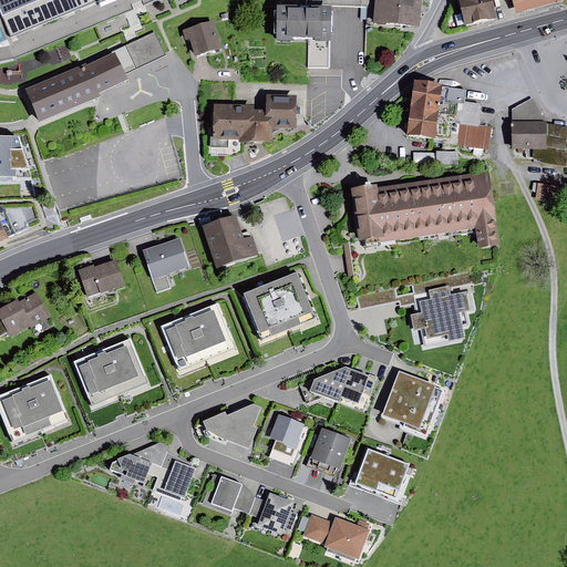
[(0,0),(0,14),(10,40),(98,3),(100,10),(124,0),(0,0)]
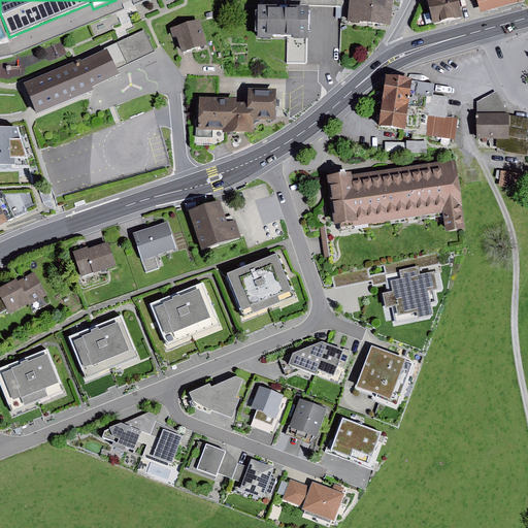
[(393,0),(350,0),(349,22),(391,26),(393,0)]
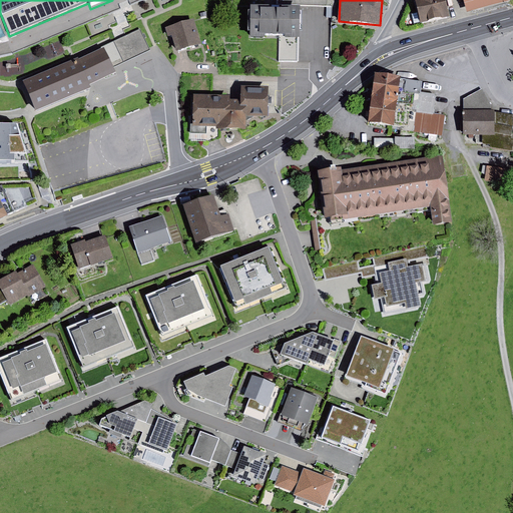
[(415,0),(421,23),(450,17),(445,0),(415,0)]
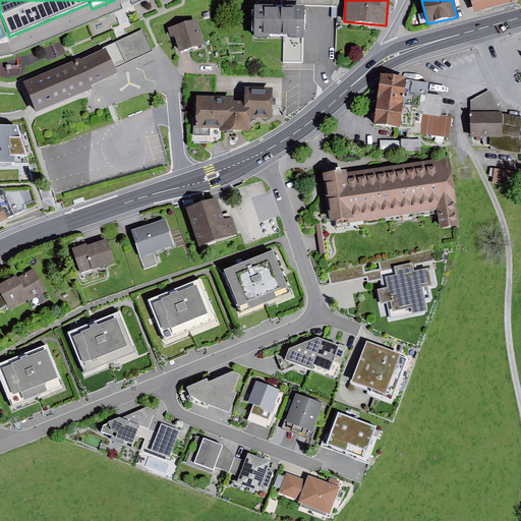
[(469,0),(473,13),(517,1),(516,0),(469,0)]
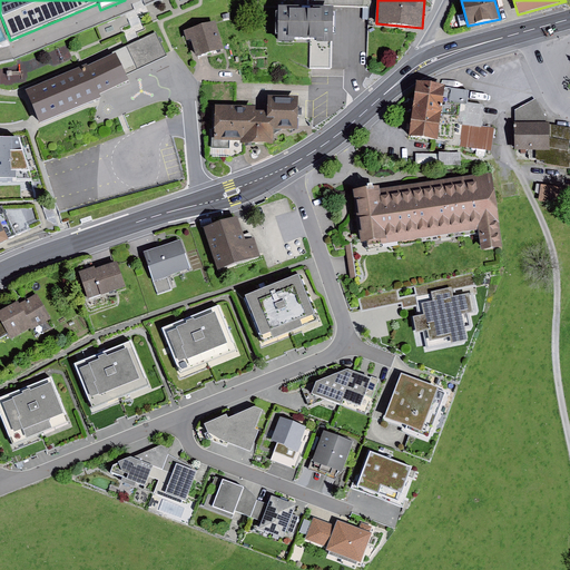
[(333,9),(277,8),(277,43),(294,43),(295,39),(311,40),(310,68),(332,69),(333,9)]
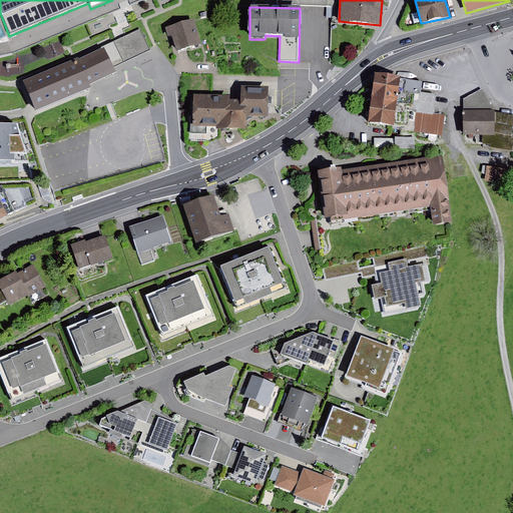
[(193,21),(165,29),(168,37),(172,35),(177,52),(200,44),(193,21)]
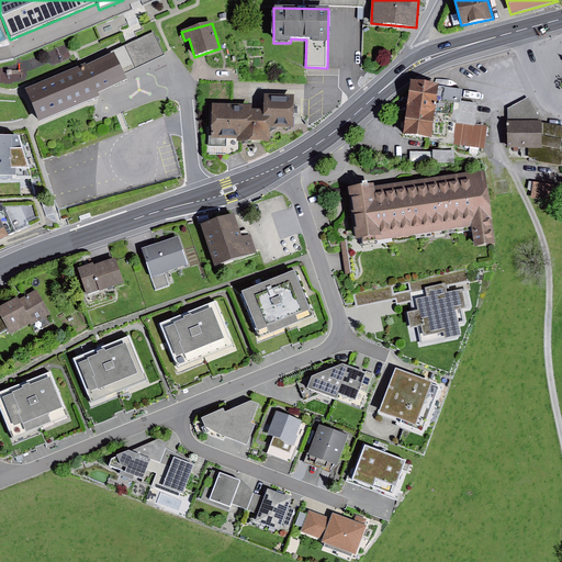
[(153,33),(114,51),(124,74),(163,56),(153,33)]
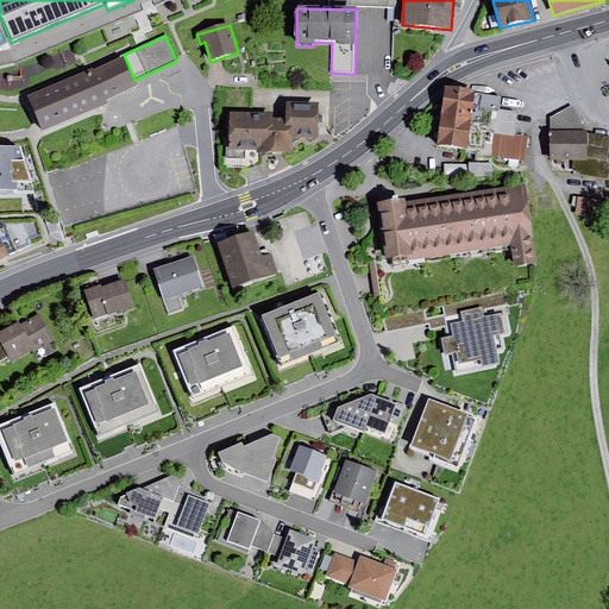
[(124,55),(26,96),(42,135),(108,106),(106,101),(138,87),(135,80),(124,55)]
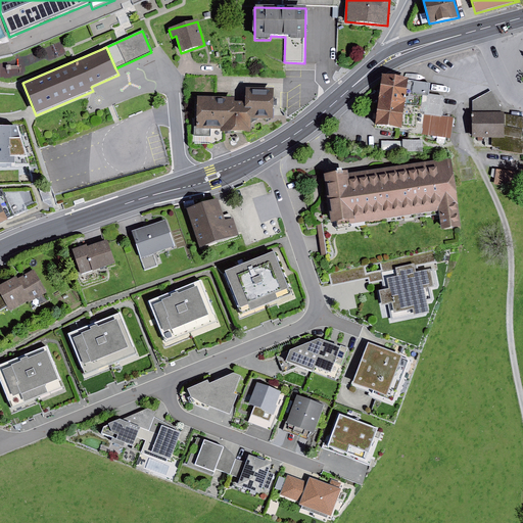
[(409,79),(383,76),(376,127),(402,130),(409,79)]
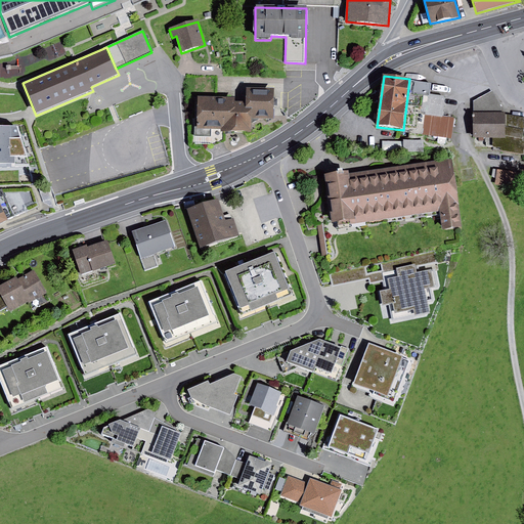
[(409,79),(403,130),(411,131),(411,134),(424,136),(427,115),(443,117),(446,95),(431,93),(433,82),(409,79)]
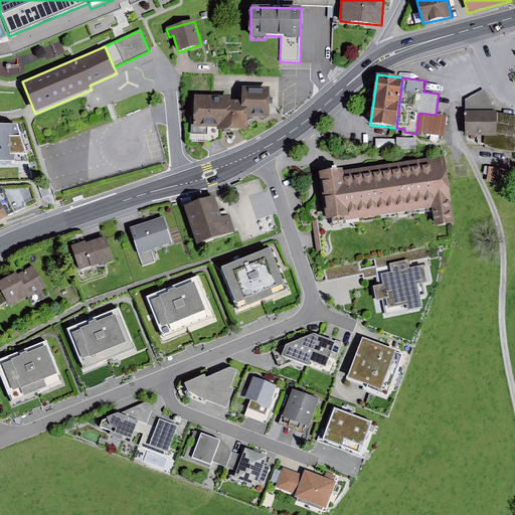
[(242,87),(241,98),(247,98),(246,123),(253,118),(270,118),(270,88),(242,87)]
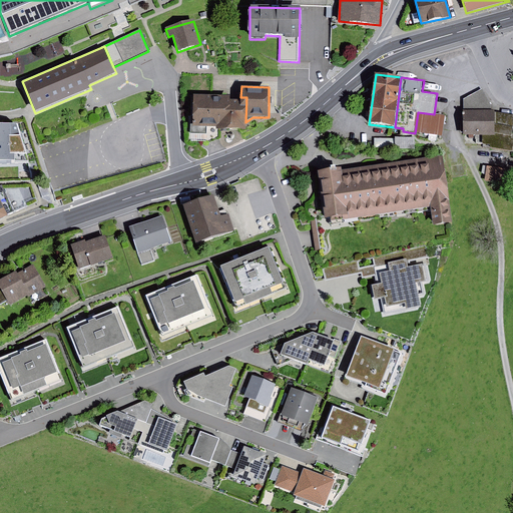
[(482,89),(463,100),(464,135),(482,136),(482,145),(490,146),(491,149),(512,151),(512,141),(511,137),(512,125),(512,115),(495,111),(491,111),(491,105),(482,89)]
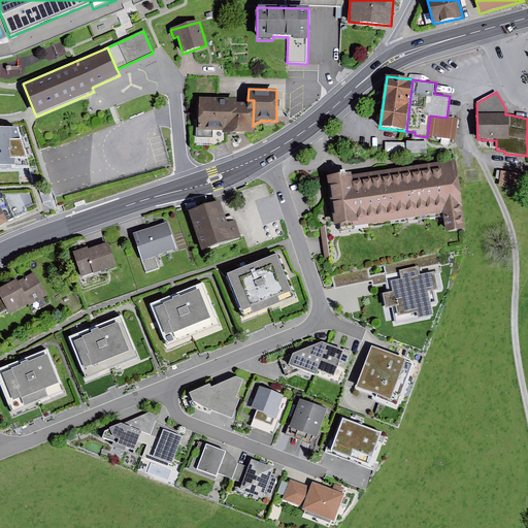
[(248,100),(200,98),(198,130),(223,131),(223,134),(252,135),(253,126),(254,100),(248,100)]
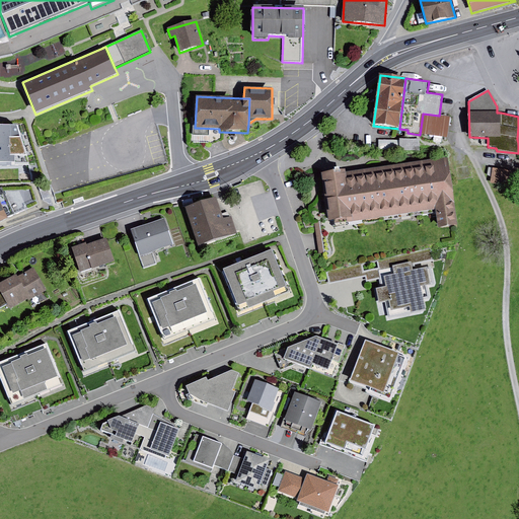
[(439,116),(423,114),(420,135),(447,138),(450,118),(439,116)]
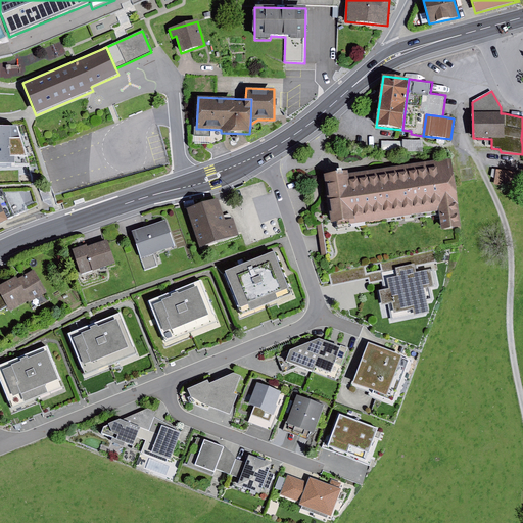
[(17,129),(0,129),(0,167),(29,167),(17,129)]
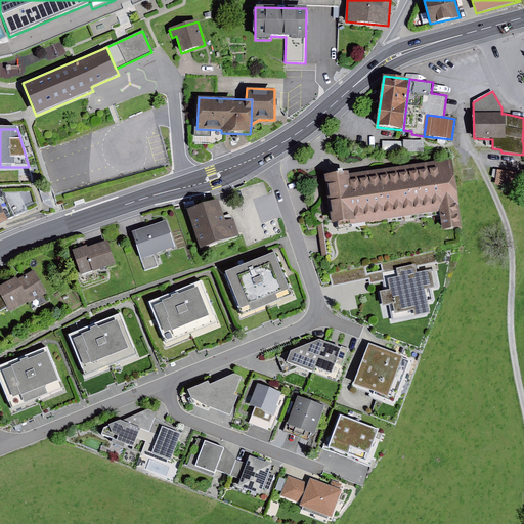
[(402,142),(383,141),(383,151),(403,151),(403,153),(424,153),(424,140),(402,140),(402,142)]
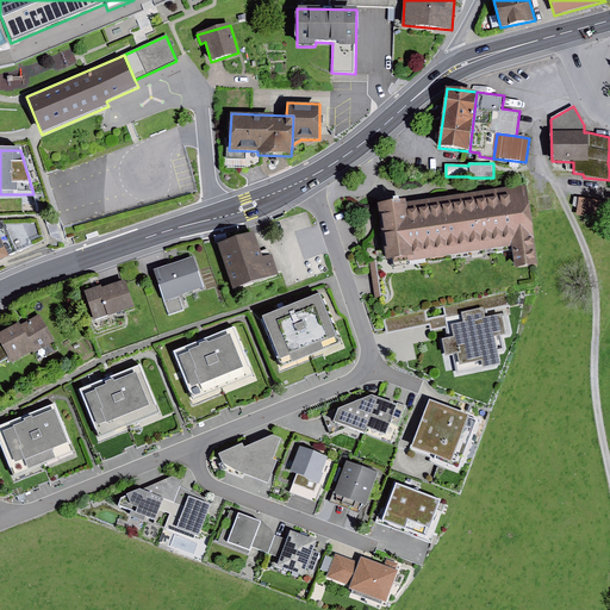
[(406,201),(379,205),(387,260),(406,257),(408,263),(510,248),(514,269),(537,266),(527,187),(406,205),(406,201)]
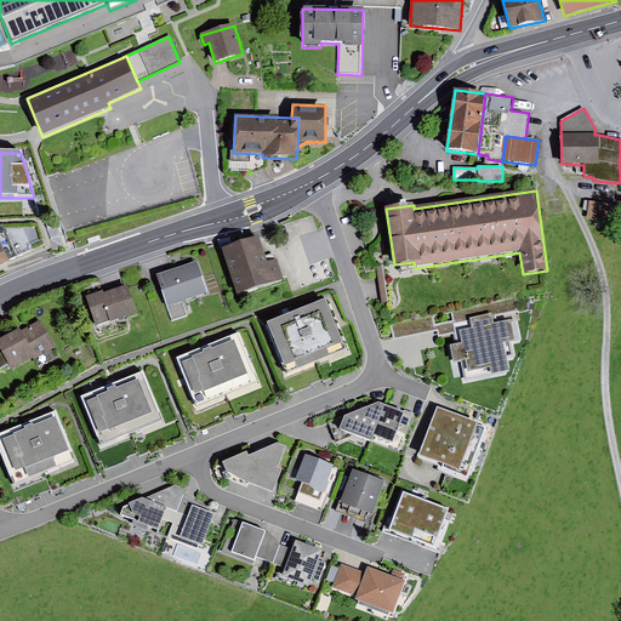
[(258,238),(222,249),(238,295),(284,280),(278,258),(267,262),(258,238)]
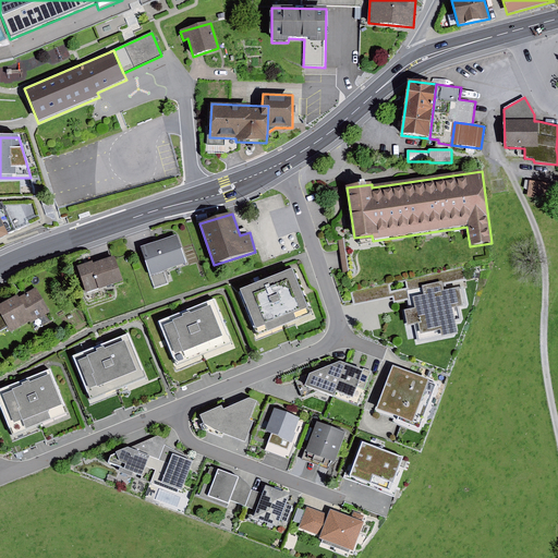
[(177,237),(141,249),(149,276),(186,265),(177,237)]
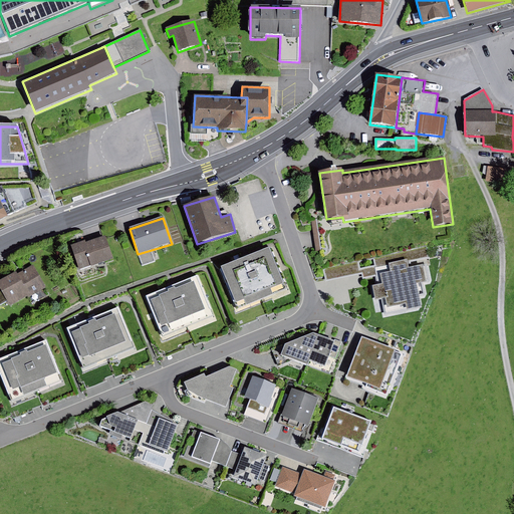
[(84,241),(71,245),(79,271),(112,260),(104,238),(85,244),(84,241)]
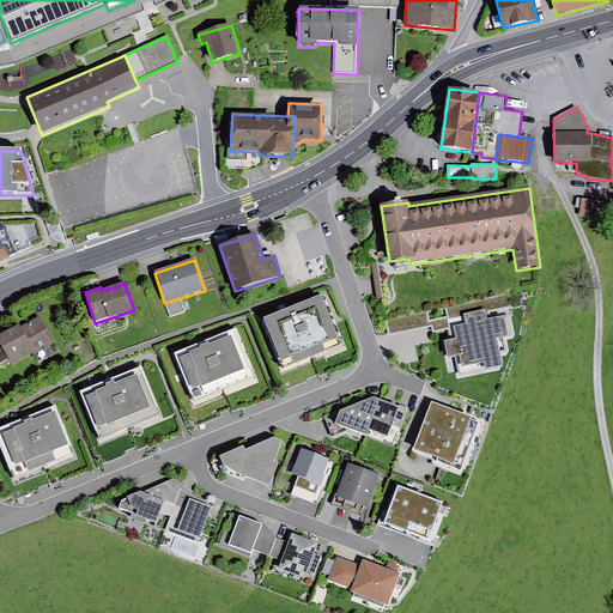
[(293,307),(263,320),(284,371),(344,346),(323,295),(293,307)]
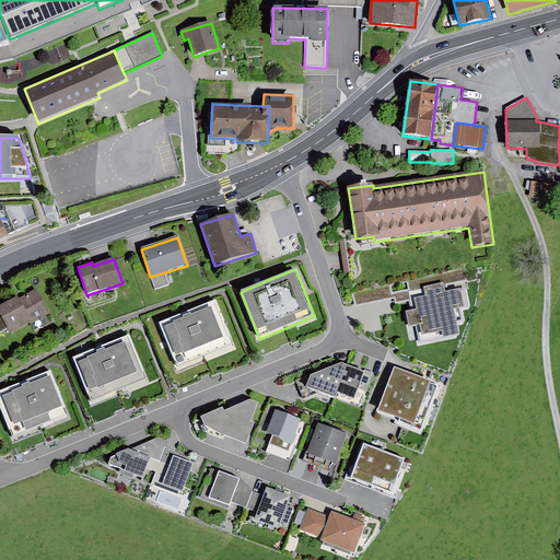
[(393,283),(353,292),(356,306),(395,298),(393,283)]
